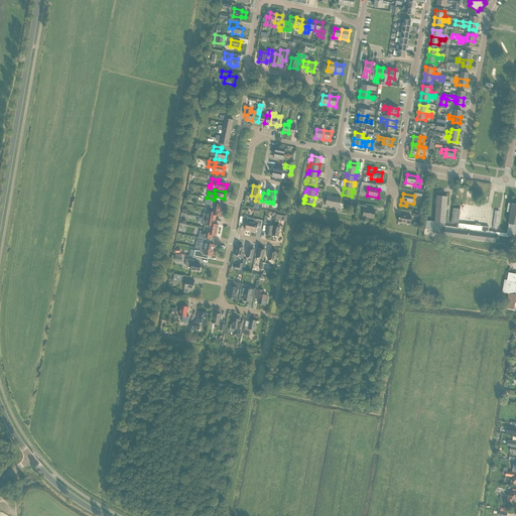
[(457,224),(457,228),(444,226),(445,223),(447,197),(437,196),(437,199),(435,199),(435,204),(436,204),(435,222),(426,221),(425,228),(433,229),(435,231),(434,233),(443,234),(443,236),(495,242),(496,235),(508,237),(508,236),(515,237),(515,204),(512,204),(508,204),(507,212),(510,213),(508,224),(509,225),(507,234),(489,232),(489,227),(459,224),(460,210),(453,209),(452,223),(457,224)]
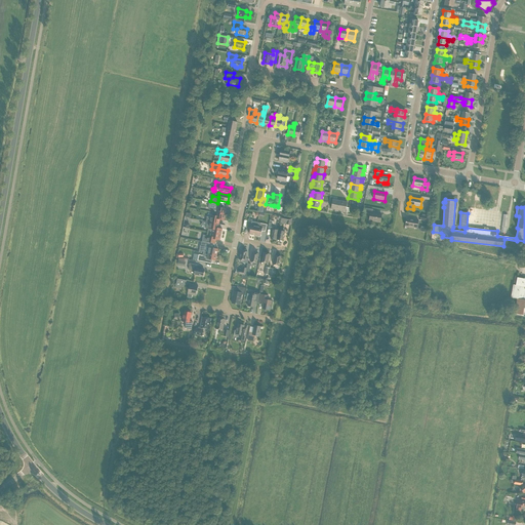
[(338,211),(338,210),(340,201),(332,200),(331,209),(335,210),(335,211),(338,211)]
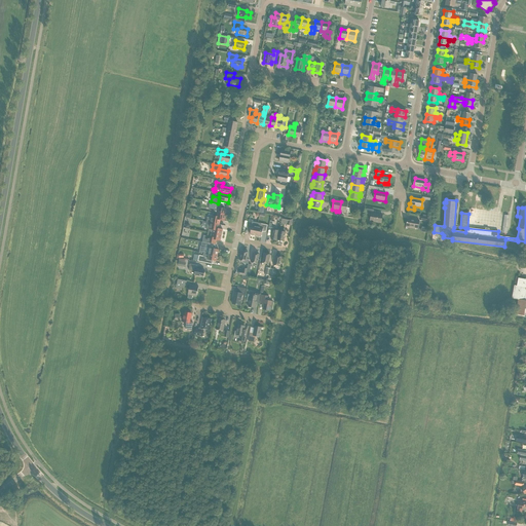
[(341,201),(339,211),(343,212),(343,213),(346,214),(348,202),(341,201)]
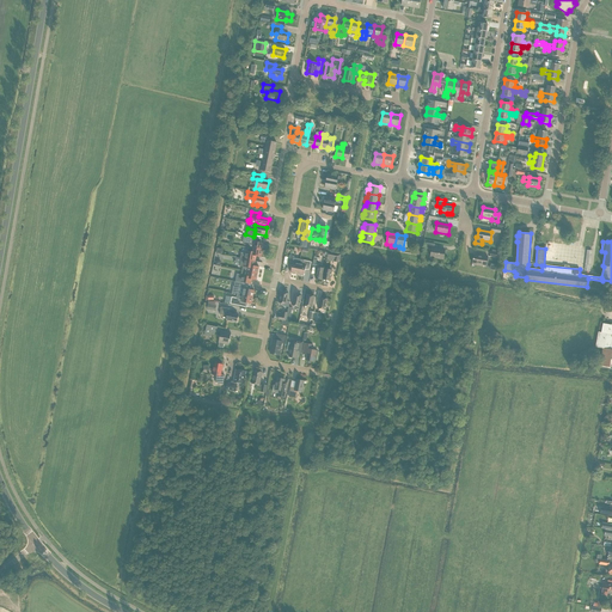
[(248,248),(262,250),(264,243),(261,243),(261,238),(256,237),(256,238),(244,236),(243,243),(249,244),(248,248)]
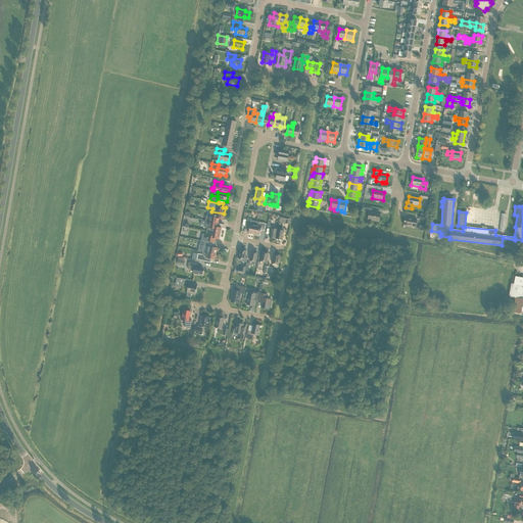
[(379,222),(380,214),(371,212),(372,209),(365,207),(364,212),(369,214),(368,220),(379,222)]
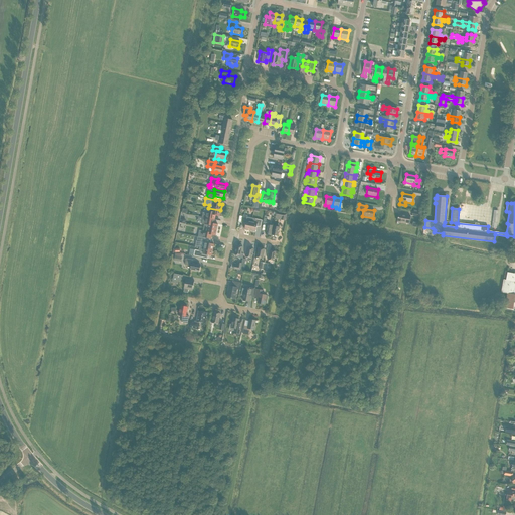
[(219,216),(220,210),(208,208),(208,211),(207,211),(207,213),(203,213),(202,217),(203,217),(213,219),(214,215),(219,216)]
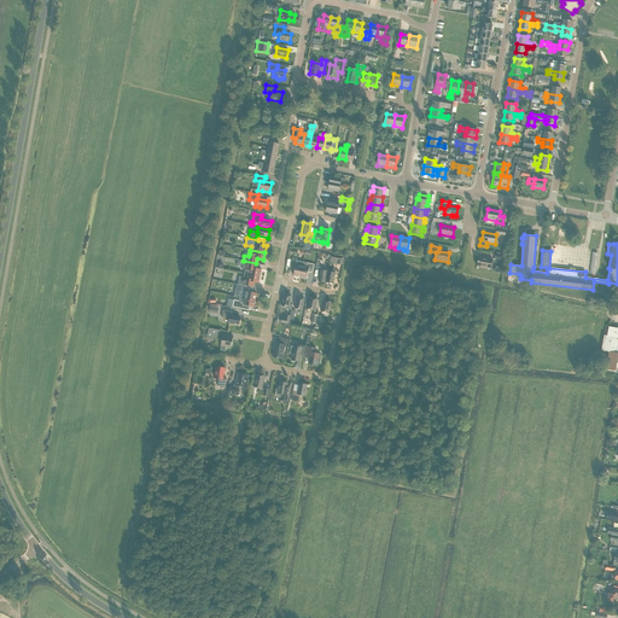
[(301,278),(302,266),(296,264),(297,258),(292,257),(291,267),(295,268),(293,275),(301,278)]
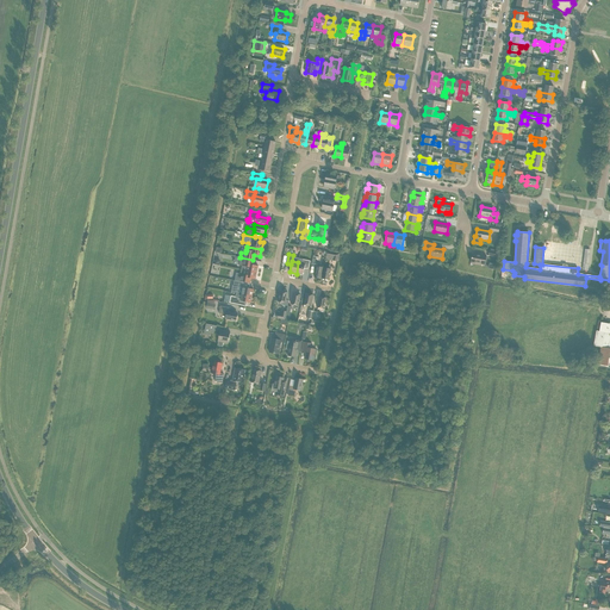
[(480,255),(473,254),(471,263),(484,266),(486,256),(480,255)]
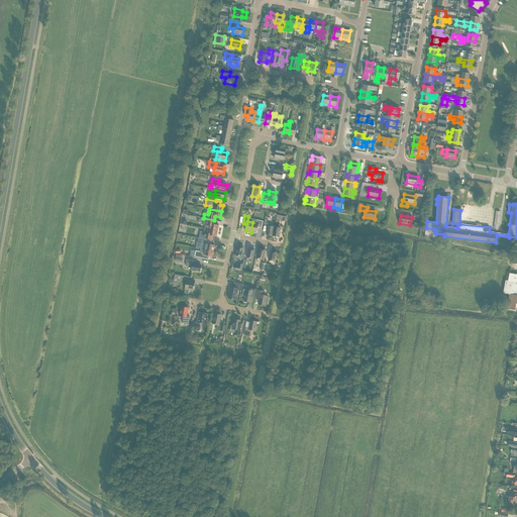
[(215,220),(214,220),(204,218),(203,224),(205,225),(205,228),(209,229),(217,231),(219,225),(215,224),(215,220)]
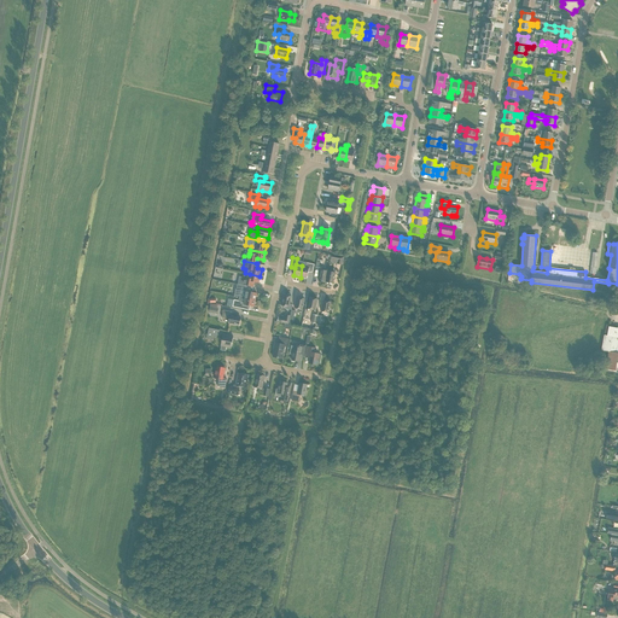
[(313,272),(314,264),(303,262),(302,266),(301,278),(307,279),(308,270),(313,272)]
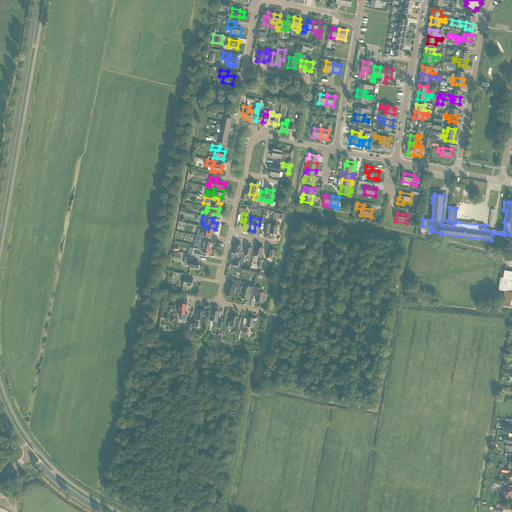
[(270,234),(276,235),(278,224),(276,223),(275,225),(272,225),(270,234)]
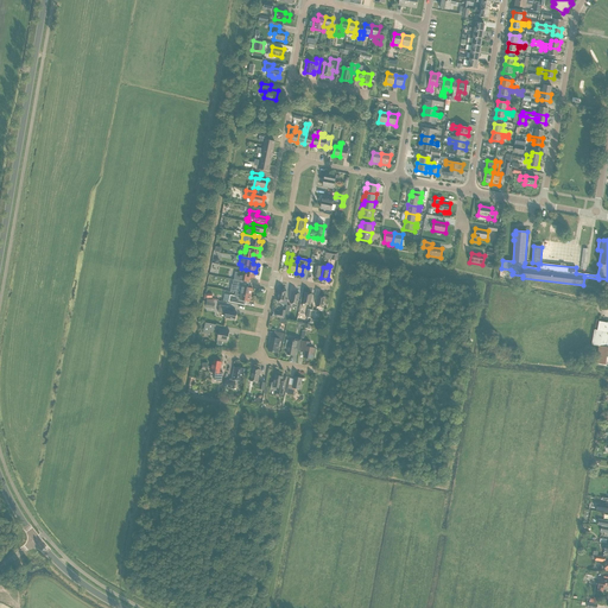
[(246,270),(241,268),(240,268),(240,273),(235,272),(234,279),(244,282),(249,283),(251,278),(254,279),(255,272),(246,270)]
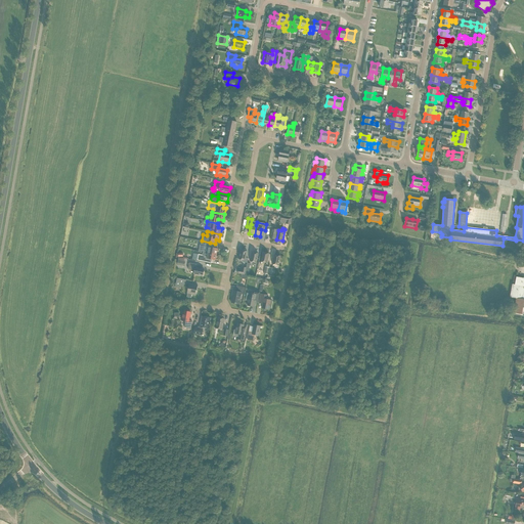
[(210,243),(202,241),(200,248),(205,249),(204,252),(208,253),(217,254),(218,249),(209,247),(210,243)]
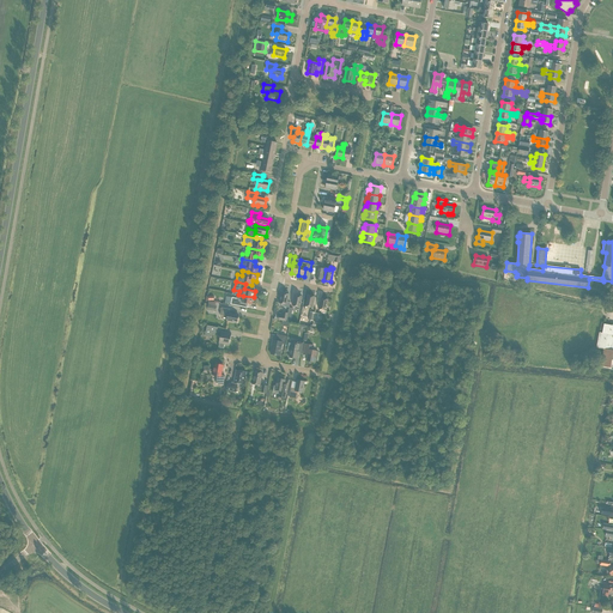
[(243,296),(238,295),(237,295),(237,298),(232,297),(231,304),(248,308),(248,304),(252,304),(254,297),(243,296)]
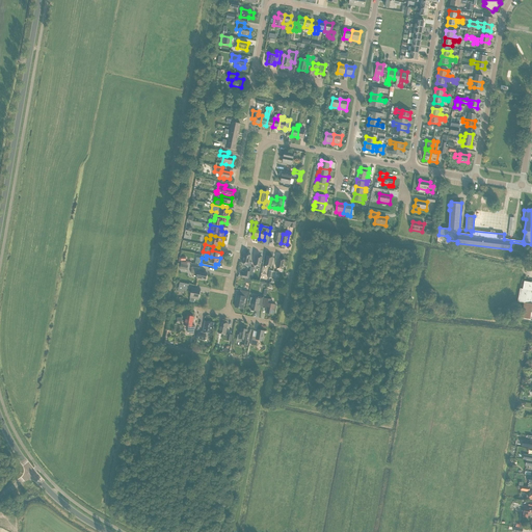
[(206,280),(207,273),(200,271),(200,268),(192,266),(191,273),(197,274),(196,278),(206,280)]
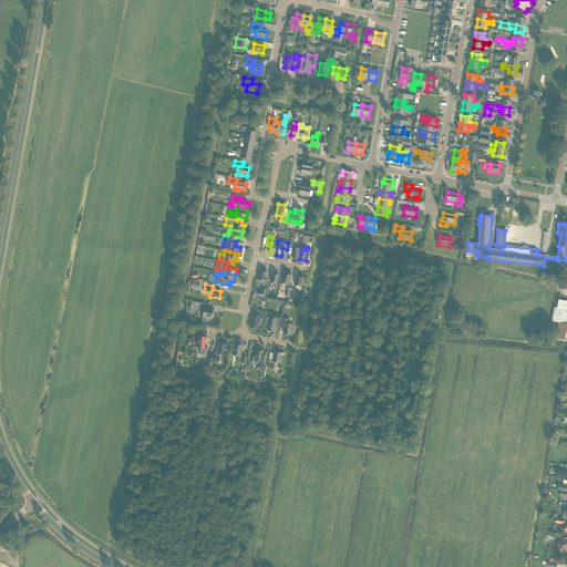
[(558,322),(556,339),(565,340),(566,330),(566,329),(566,300),(566,301),(558,299),(557,308),(554,308),(552,321),(558,322)]
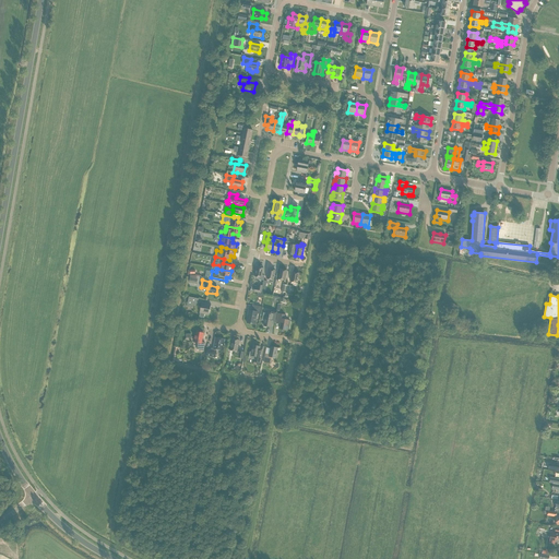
[(191,307),(198,304),(199,298),(189,297),(187,307),(191,307)]
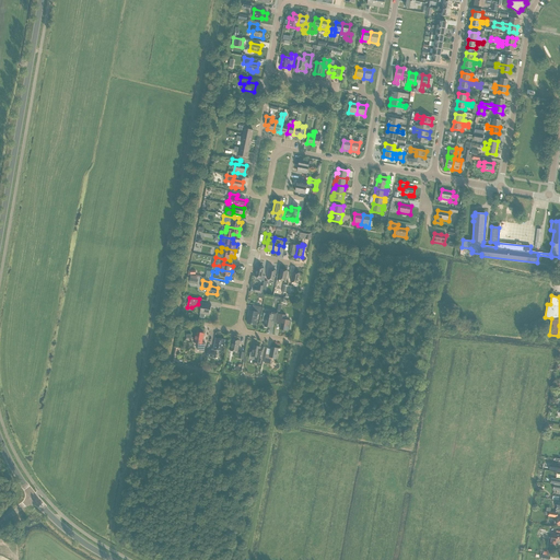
[(209,315),(211,305),(202,303),(200,314),(200,317),(205,318),(206,315),(209,315)]
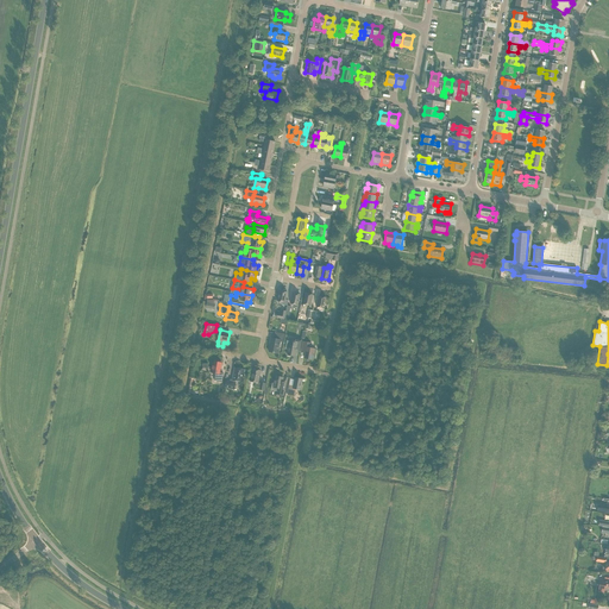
[(283,341),(284,334),(275,332),(274,339),(271,338),(269,351),(278,353),(281,341),(283,341)]
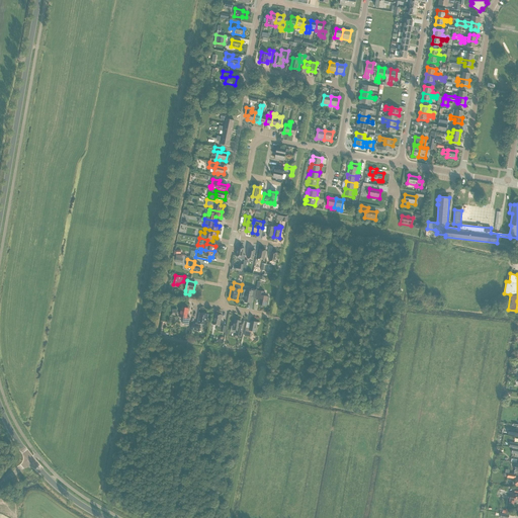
[(257,289),(251,287),(250,291),(245,290),(243,296),(246,297),(245,301),(251,304),(251,298),(255,299),(257,289)]
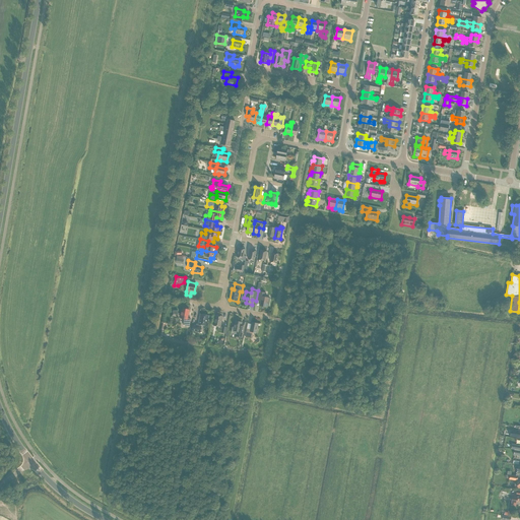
[(267,306),(269,306),(271,299),(268,298),(264,297),(265,293),(259,291),(257,301),(261,302),(260,306),(266,308),(267,306)]
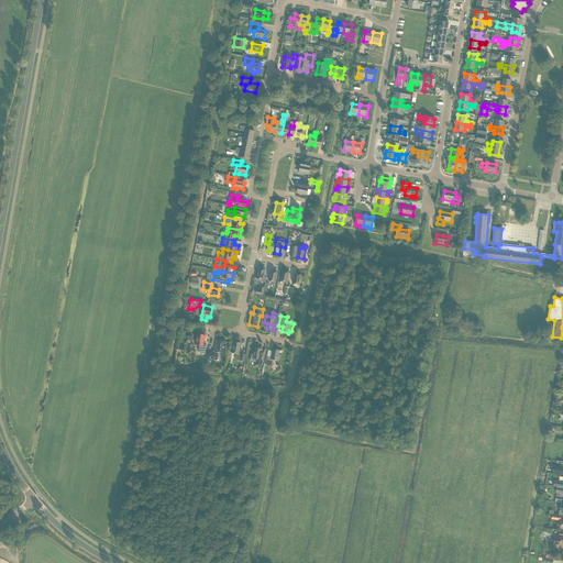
[(206,353),(207,345),(203,345),(205,335),(198,334),(196,344),(199,345),(198,352),(206,353)]
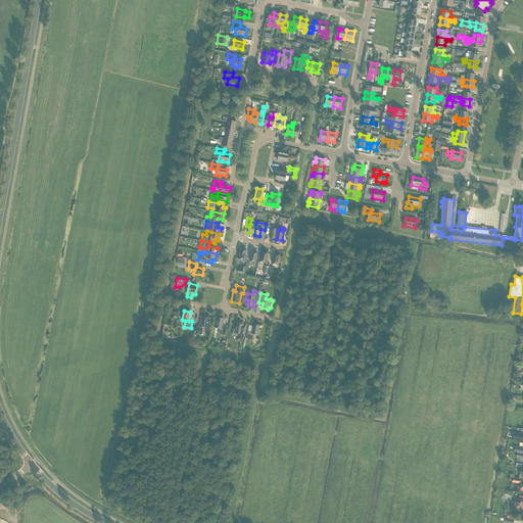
[(207,328),(209,318),(202,316),(200,326),(198,325),(197,328),(194,328),(193,333),(201,334),(203,327),(207,328)]
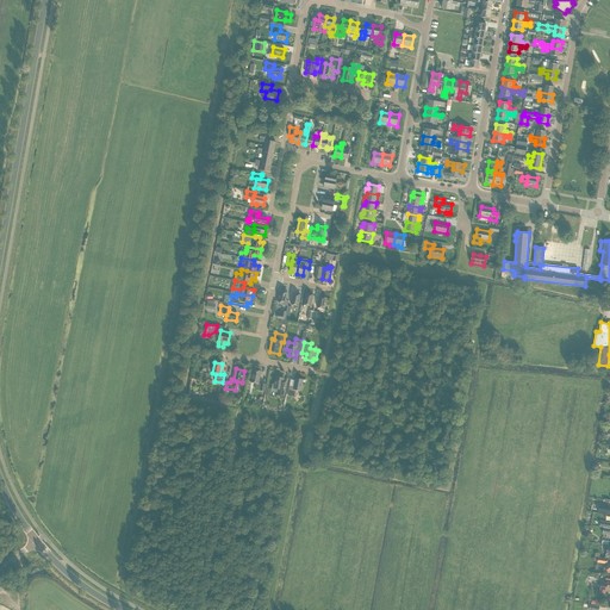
[(261,384),(259,383),(261,372),(254,369),(250,381),(256,383),(256,386),(261,387),(260,391),(265,391),(266,384),(261,384)]
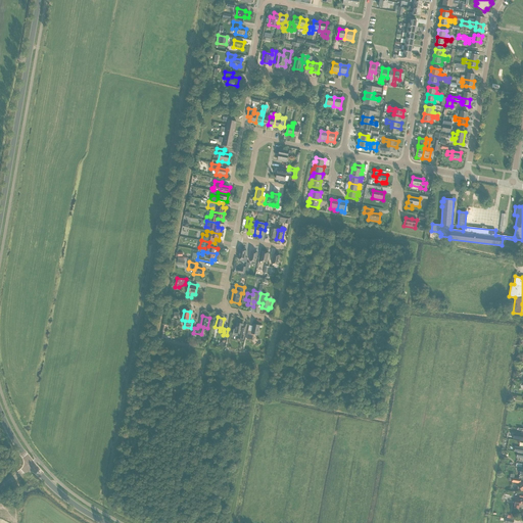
[(243,339),(245,329),(242,328),(243,324),(237,323),(235,329),(234,329),(233,335),(238,336),(237,338),(243,339)]
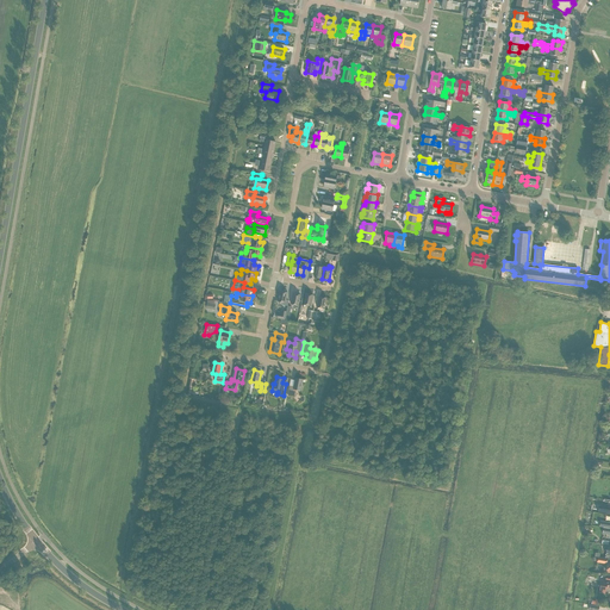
[(306,380),(296,378),(294,386),(290,386),(287,396),(296,397),(297,390),(302,391),(303,386),(304,380),(306,380)]
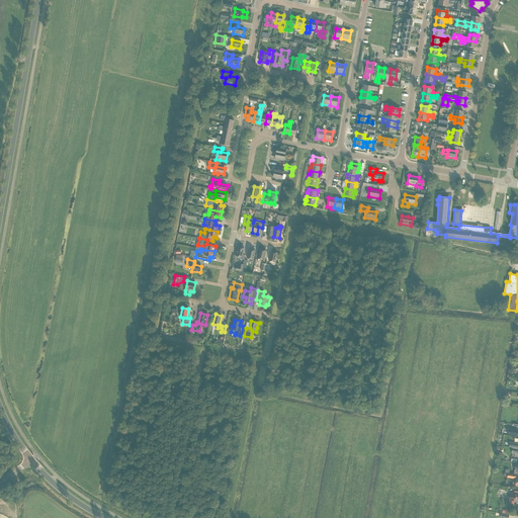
[(517,489),(515,489),(514,493),(511,493),(509,503),(514,504),(514,502),(516,502),(517,501),(517,489)]
